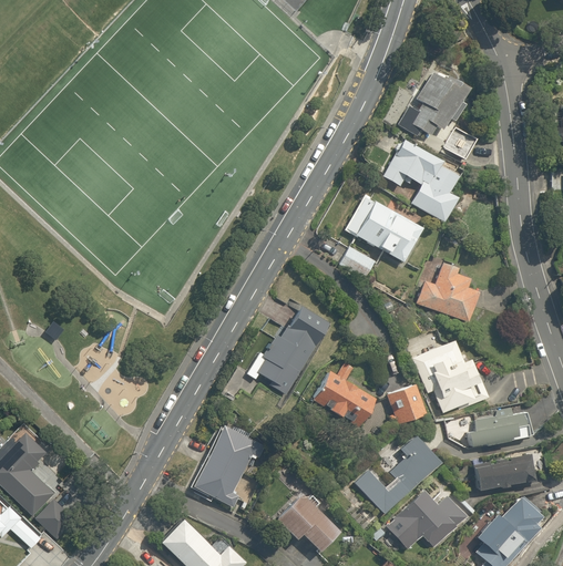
[(446,82),(431,73),(399,126),(419,137),(422,132),(432,137),(439,129),(443,131),(451,119),(456,122),(467,104),(461,101),(469,88),(449,76),(446,82)]
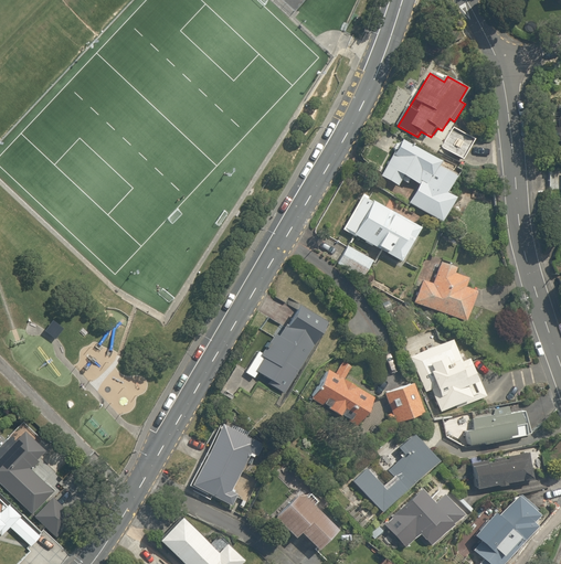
[(456,126),(444,148),(464,159),(476,137),(456,126)]
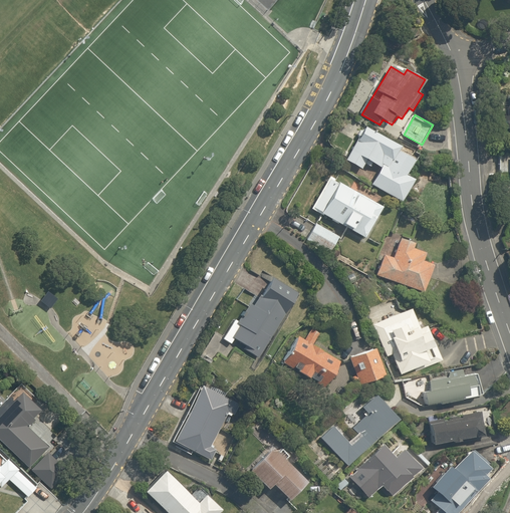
[(332,148),(351,158),(349,162),(363,169),(368,160),(383,167),(372,185),(404,201),(425,159),(366,129),(347,118),(332,148)]
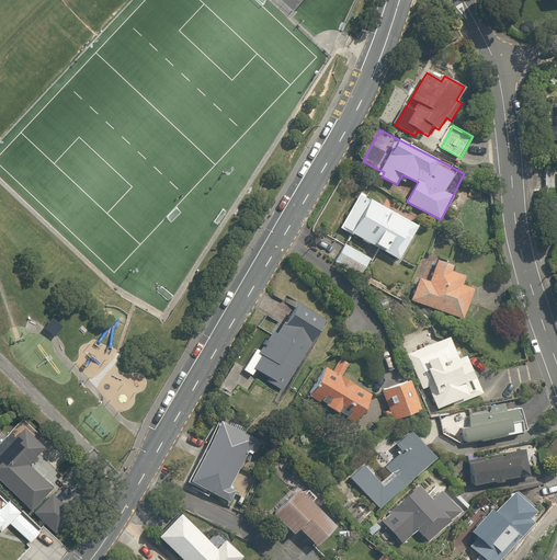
[(363,193),(342,230),(353,236),(340,261),(365,275),(379,250),(401,262),(421,225),(363,193)]
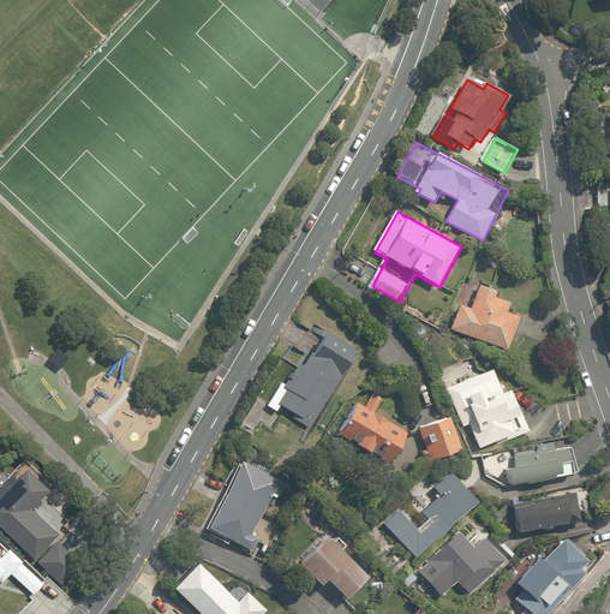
[(472,307),(464,303),(454,329),(509,350),(521,317),(507,311),(510,300),(495,296),(497,288),(480,282),(472,307)]
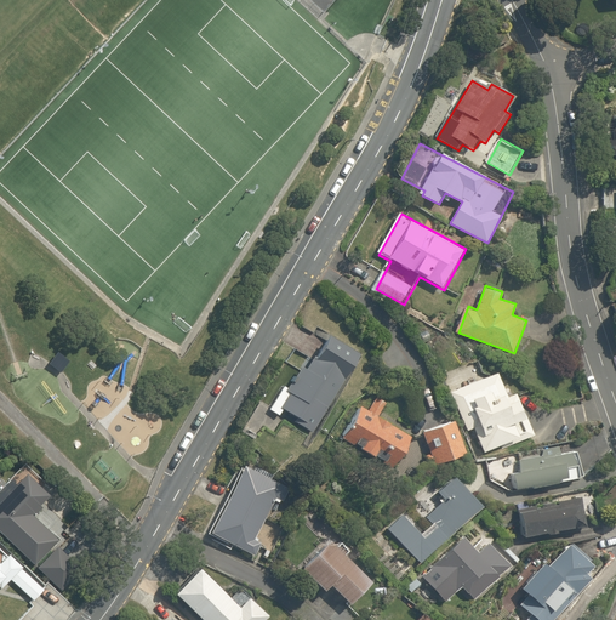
[(317,434),(359,359),(323,339),(313,356),(296,346),(286,363),(303,373),(280,415),(317,434)]
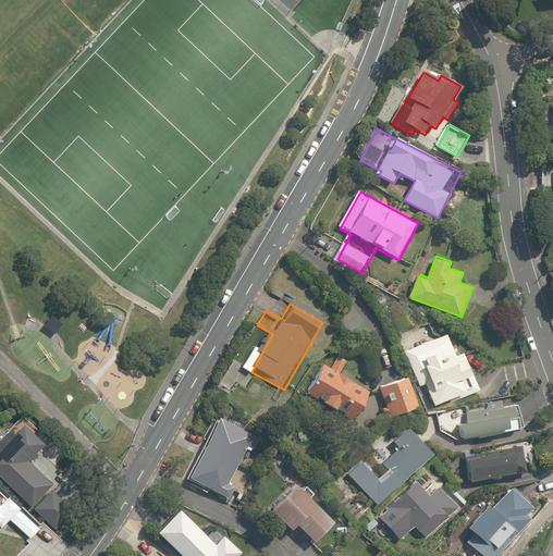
[(427,384),(439,409),(483,388),(466,351),(455,357),(443,331),(402,349),(419,388),(427,384)]
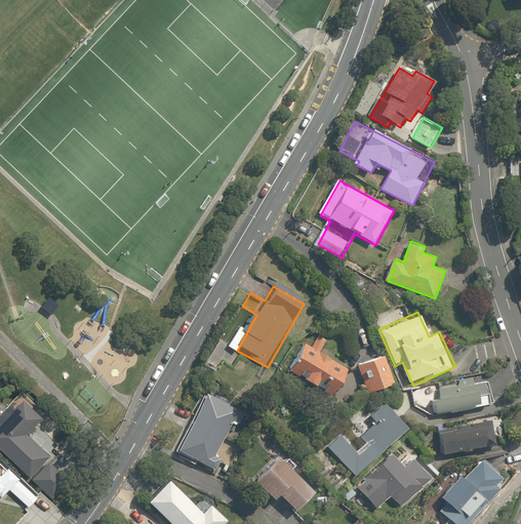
[(351,366),(306,343),(288,374),(334,399),(351,366)]
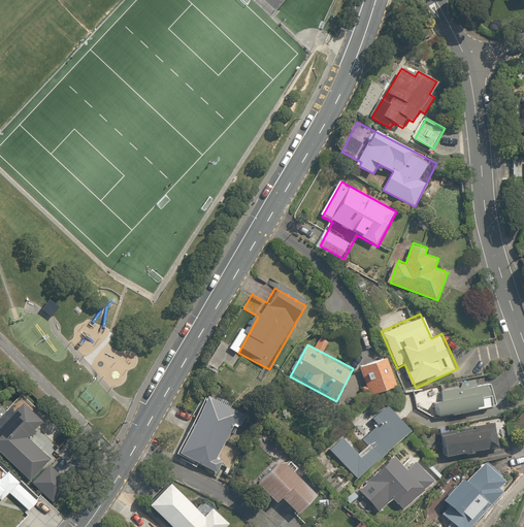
[(383,356),(358,367),(372,400),(397,389),(383,356)]
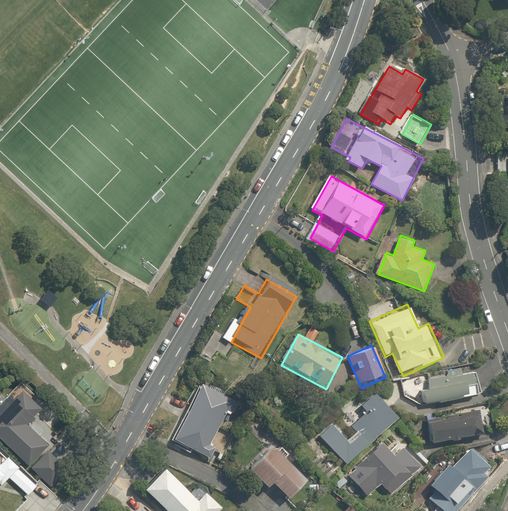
[(431,389),(424,391),(428,406),(484,392),(479,372),(460,377),(459,371),(428,379),(431,389)]
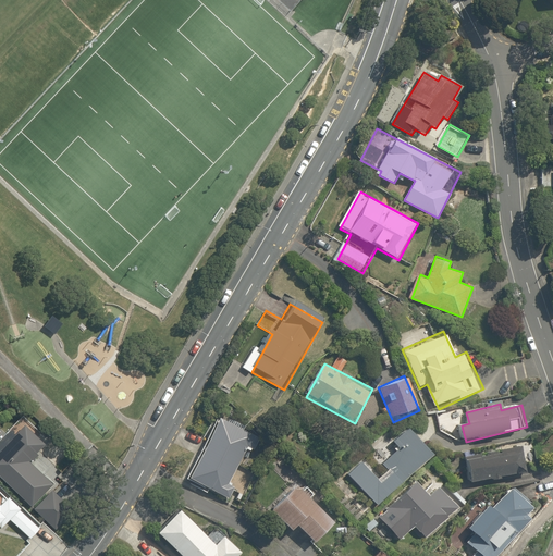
[(249,449),(254,452),(260,439),(248,432),(249,428),(223,415),(191,479),(230,498),(236,486),(228,483),(230,478),(234,480),(249,449)]
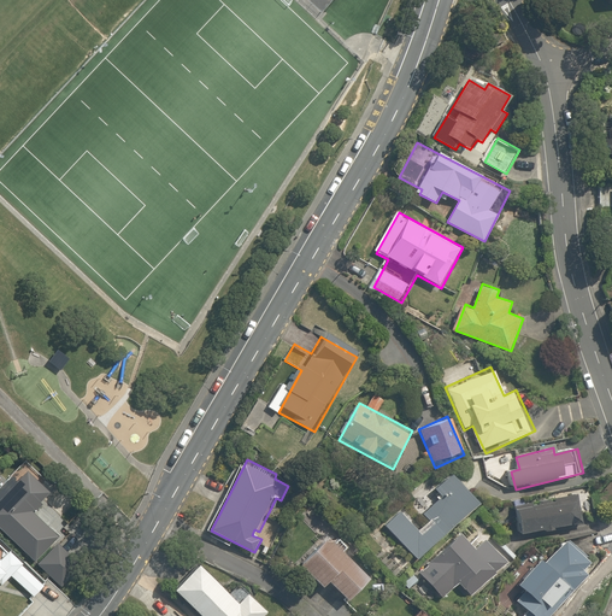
[(65,517),(74,508),(80,502),(60,484),(54,490),(29,468),(18,480),(13,476),(0,490),(0,527),(39,562),(60,538),(35,515),(47,502),(65,517)]
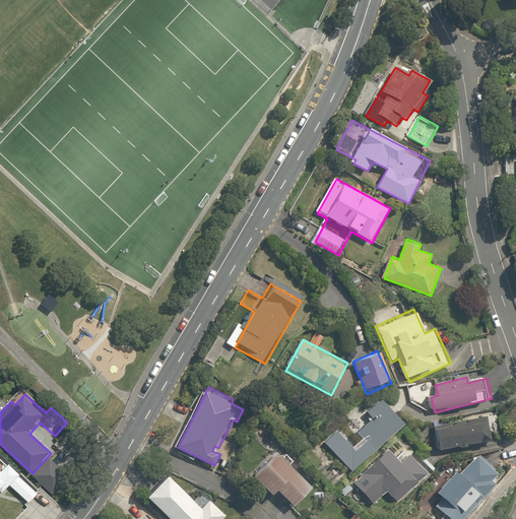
[(328,455),(333,450),(352,471),(405,425),(382,398),(366,412),(371,417),(356,431),(361,437),(353,443),(339,427),(325,441),(319,445),(328,455)]
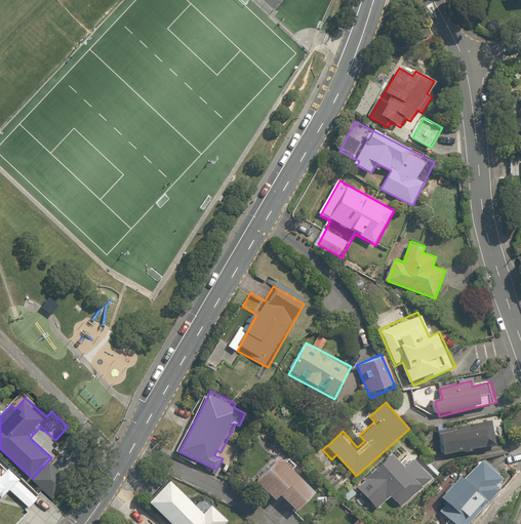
[(457,430),(456,426),(436,429),(441,458),(499,447),(496,433),(490,434),(488,425),(457,430)]
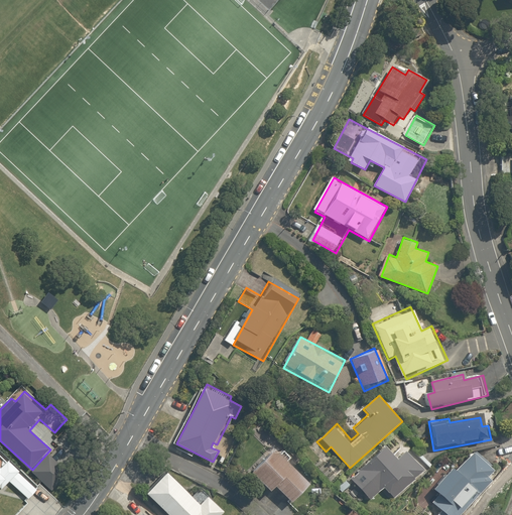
[(388,445),(352,480),(371,501),(383,489),(394,501),(418,478),(428,468),(406,444),(396,455),(388,445)]
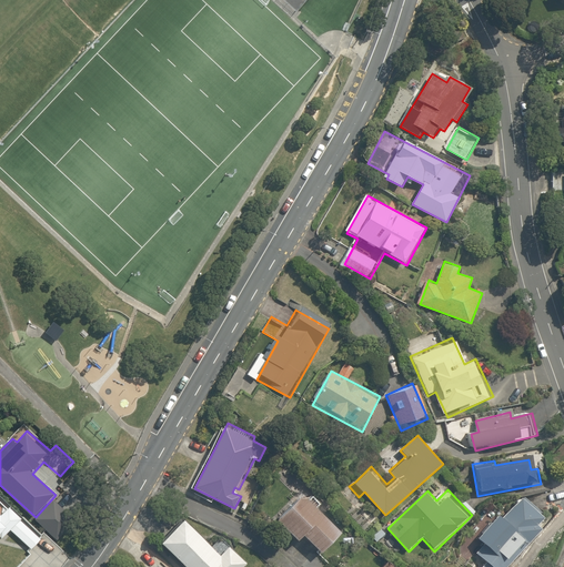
[(302,496),(282,517),(277,523),(296,543),(302,536),(320,554),(341,533),(315,508),(321,504),(312,495),(306,499),(302,496)]
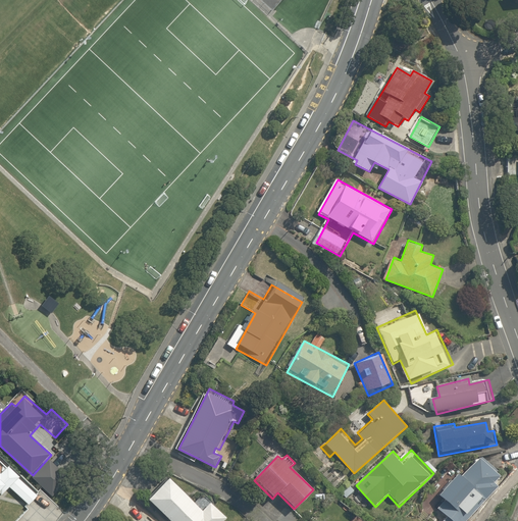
[(447,514),(439,520),(468,520),(507,477),(481,455),(462,476),(457,471),(436,495),(446,503),(439,509),(447,514)]
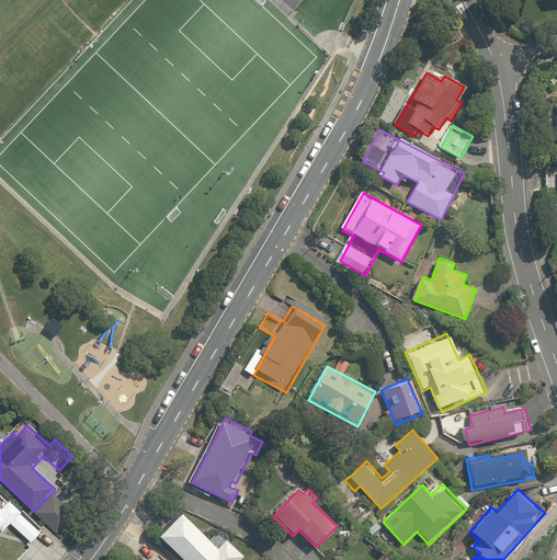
[(0,532),(4,536),(13,525),(34,544),(43,533),(0,494),(0,532)]
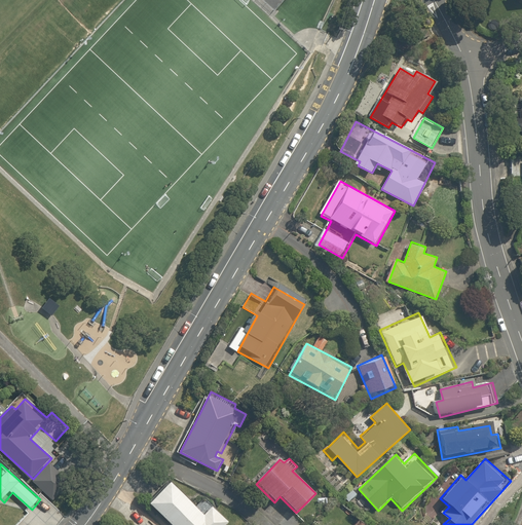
[(228,524),(231,522),(214,504),(204,515),(170,482),(150,503),(173,524),(228,524)]
